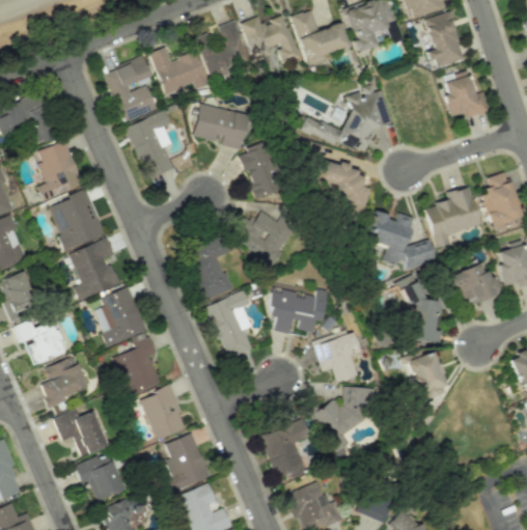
[(357,53),(377,47),(372,33),(388,28),(386,23),(395,21),(388,0),(373,0),(343,9),(357,53)]
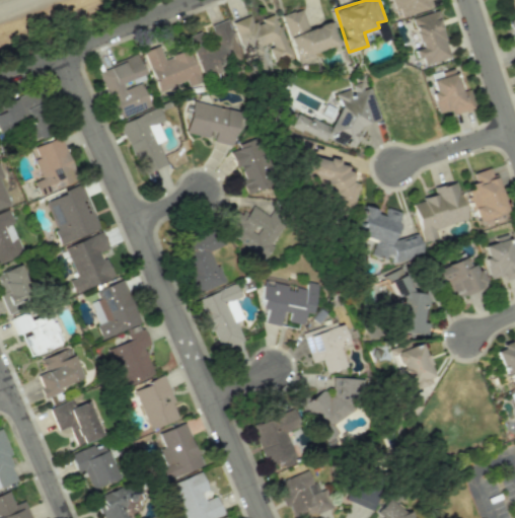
[(340,45),(332,22),(311,29),(304,10),(285,16),(301,65),(317,59),(316,54),(340,45)]
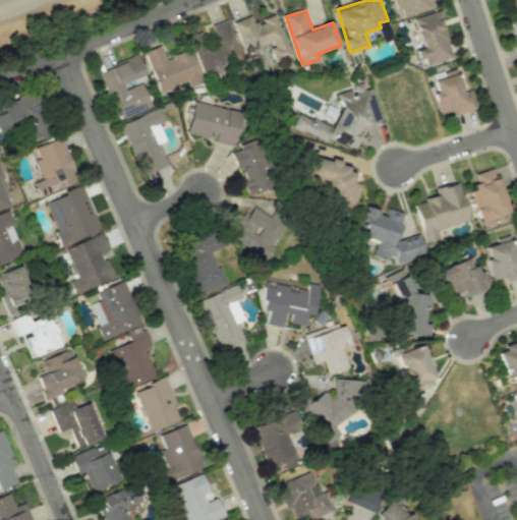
[(429,66),(456,58),(442,11),(415,19),(423,48),(417,50),(420,61),(426,59),(429,66)]
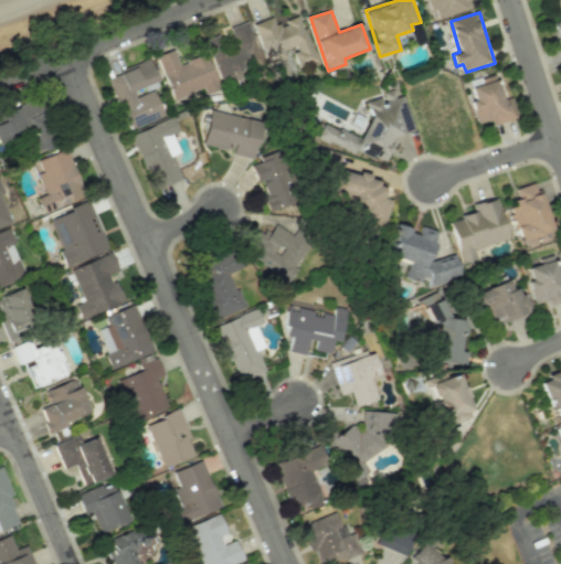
[(255,24),(266,57),(297,46),(304,66),(318,62),(304,18),(277,27),(275,19),(255,24)]
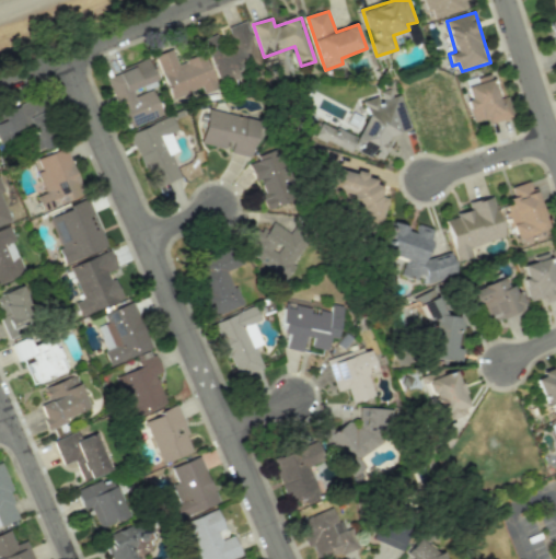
[(230,28),(235,44),(223,47),(219,36),(207,41),(222,86),(252,78),(250,69),(261,66),(247,23),(230,28)]
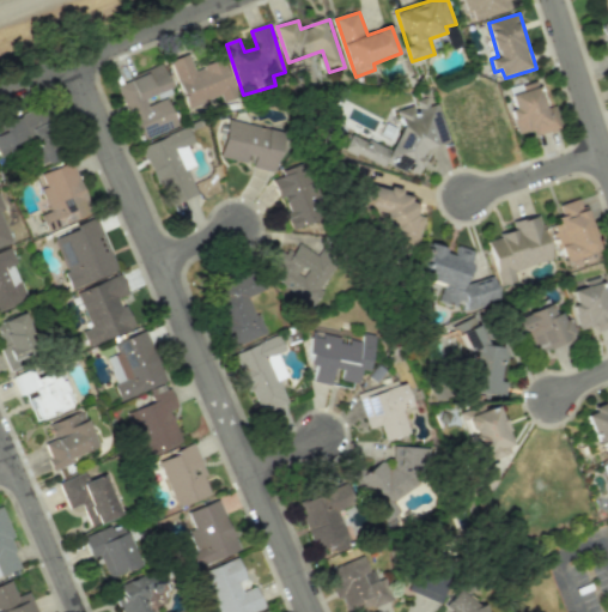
[(241,97),(226,59),(198,70),(192,54),(172,61),(192,110),(224,97),(226,103),(241,97)]
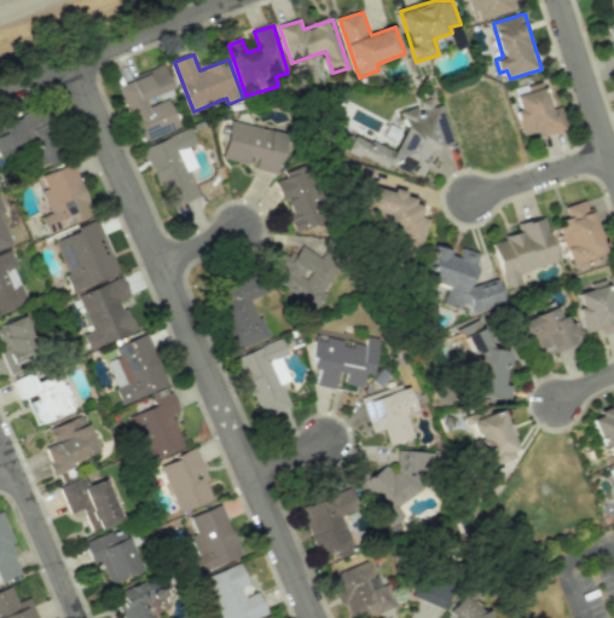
[(184,128),(172,99),(178,97),(167,68),(121,85),(143,144),(184,128)]
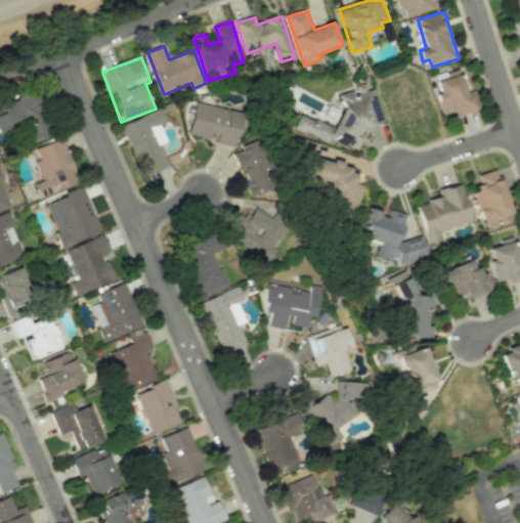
[(444,116),(458,112),(460,117),(483,111),(477,88),(467,90),(462,70),(446,74),(448,79),(438,82),(441,93),(438,94),(444,116)]
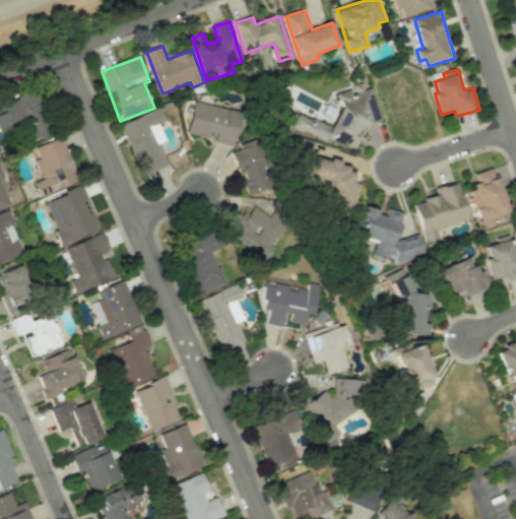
[(383,121),(374,88),(367,90),(365,83),(359,85),(356,92),(350,90),(339,93),(342,105),(334,127),(314,121),(315,120),(300,115),(295,129),(329,140),(357,149),(362,135),(359,128),(383,121)]
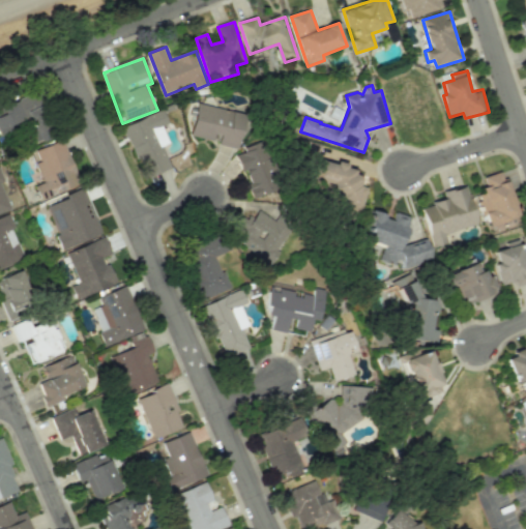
[(0,108),(0,133),(1,137),(17,131),(15,124),(32,118),(33,123),(48,118),(39,95),(0,108)]
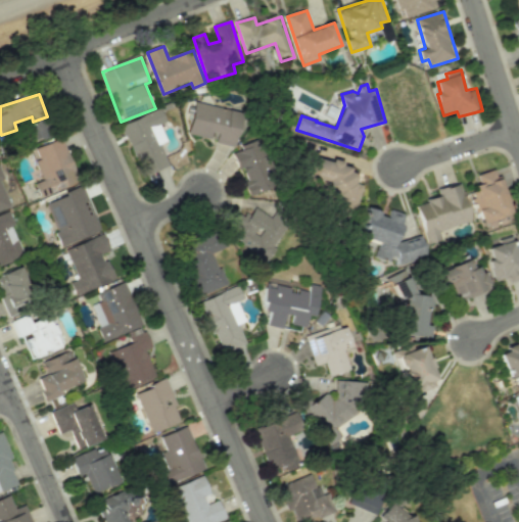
[(190,135),(216,140),(216,143),(237,148),(243,113),(197,103),(190,135)]
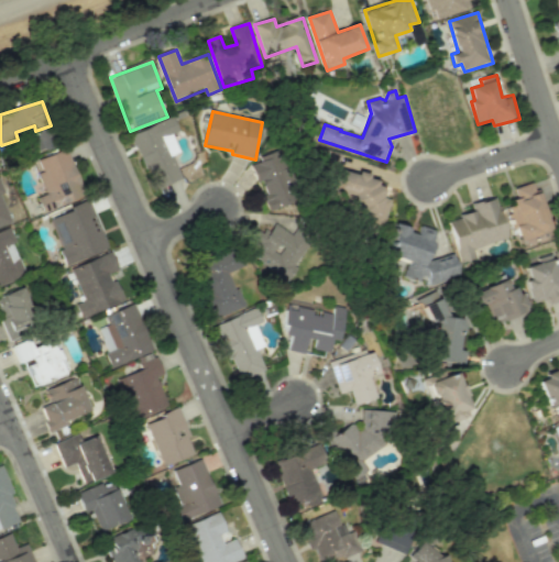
[(133,134),(155,191),(184,180),(174,156),(182,153),(175,134),(181,132),(176,118),(133,134)]
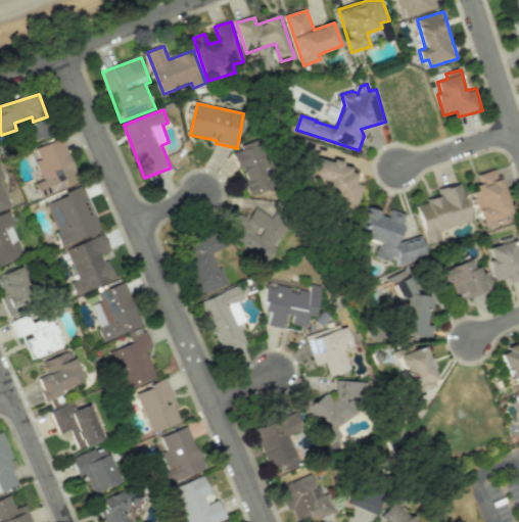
[(42,198),(82,182),(63,138),(34,150),(46,181),(37,184),(42,198)]
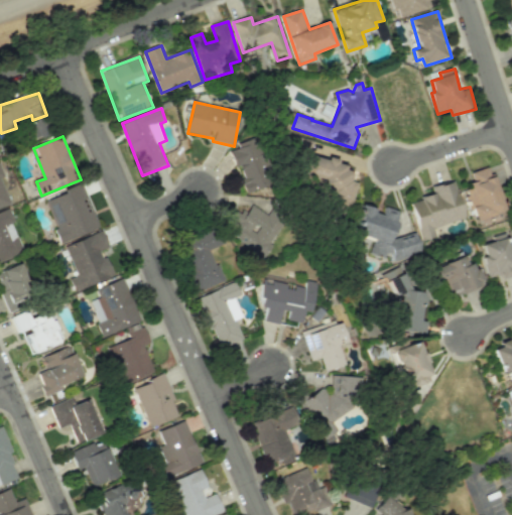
[(249,195),(276,182),(257,137),(238,145),(240,148),(233,151),(244,179),(243,180),(249,195)]
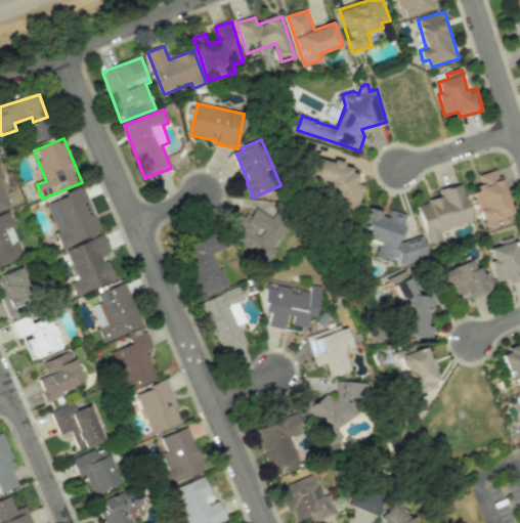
[(362,185),(356,183),(360,170),(310,157),(305,176),(328,183),(323,200),(341,204),(338,215),(354,219),(362,185)]
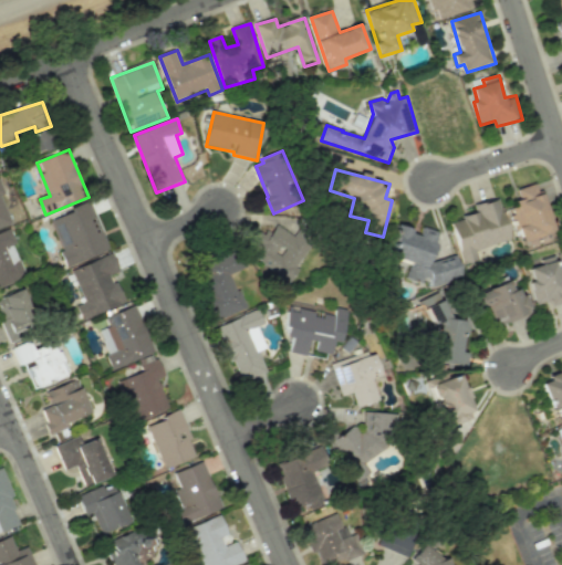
[(0,230),(14,225),(2,196),(7,194),(0,178),(0,230)]
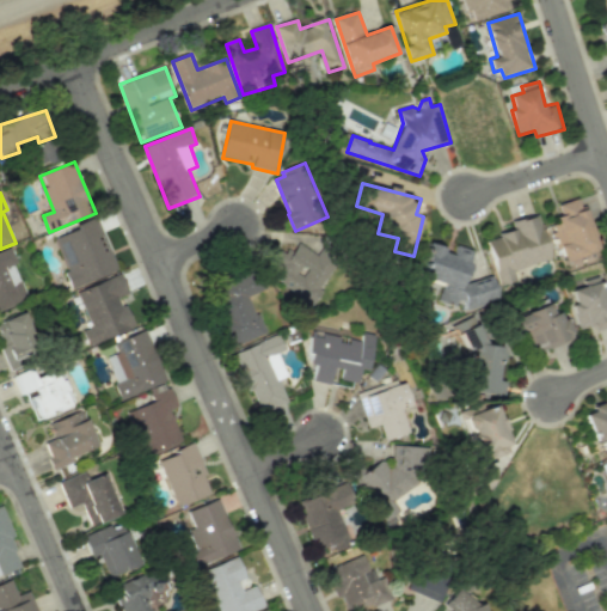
[(599,252),(583,199),(559,205),(564,220),(552,224),(563,263),(599,252)]
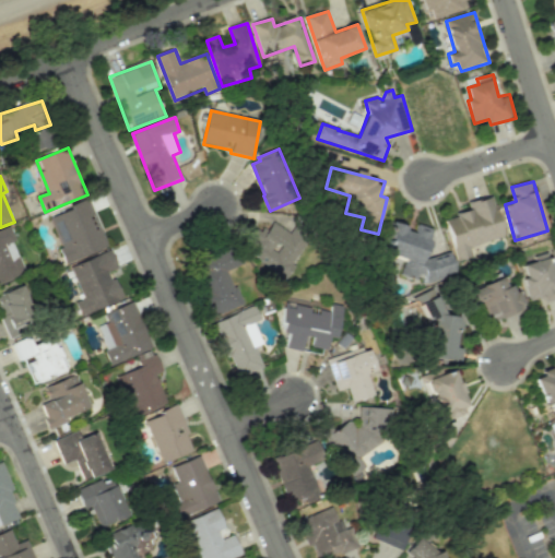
[(504,238),(494,197),(470,203),(473,212),(446,217),(457,261),(473,257),(471,247),(504,238)]
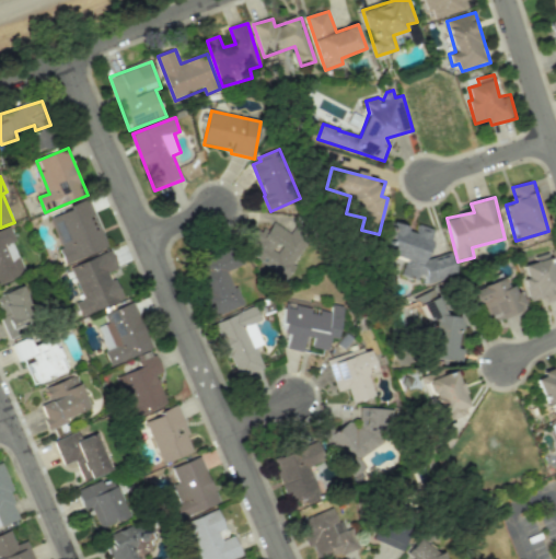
[(111,248),(92,201),(50,217),(70,264),(111,248)]
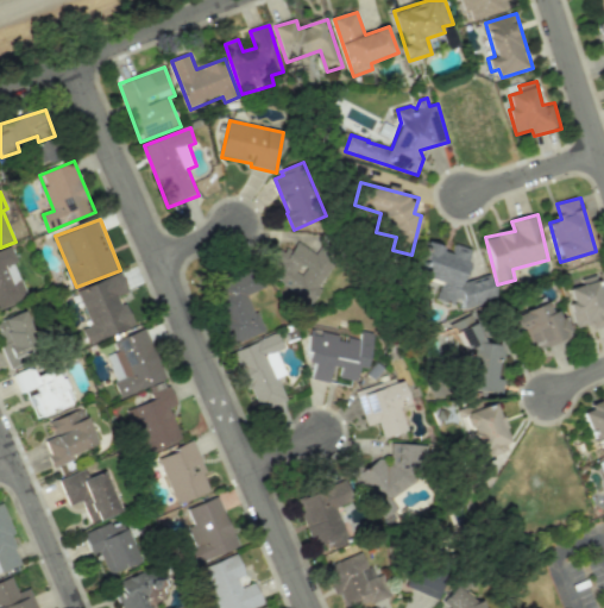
[(337,265),(291,237),(269,275),(313,304),(337,265)]
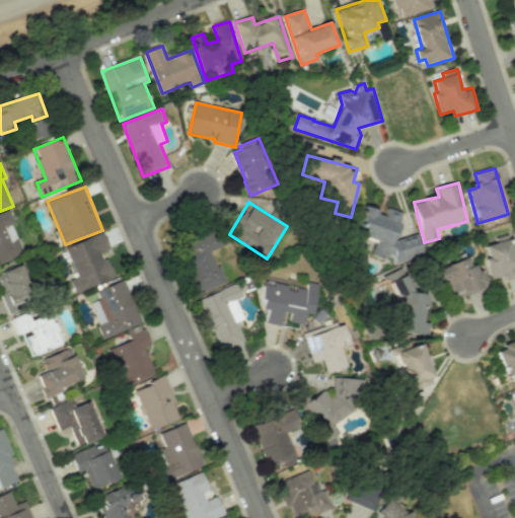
[(355,237),(374,242),(375,248),(373,257),(385,261),(389,260),(395,261),(424,253),(420,237),(414,236),(398,240),(395,239),(402,212),(387,209),(386,217),(379,215),(377,210),(363,206),(355,237)]
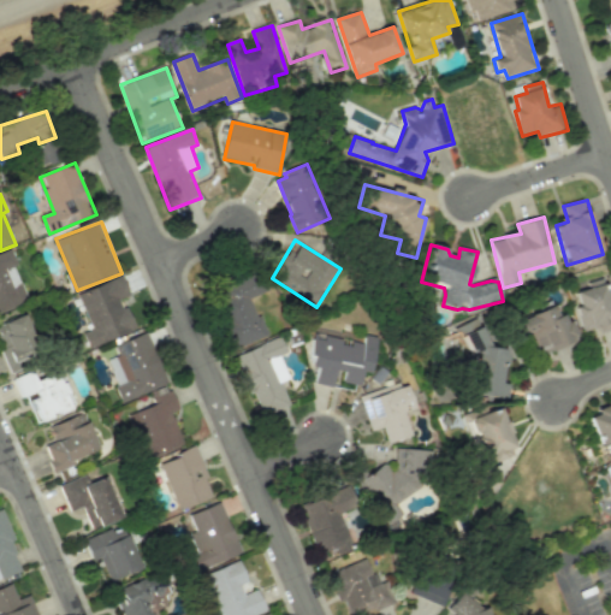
[(0,255),(0,313),(31,302),(12,252),(0,255)]
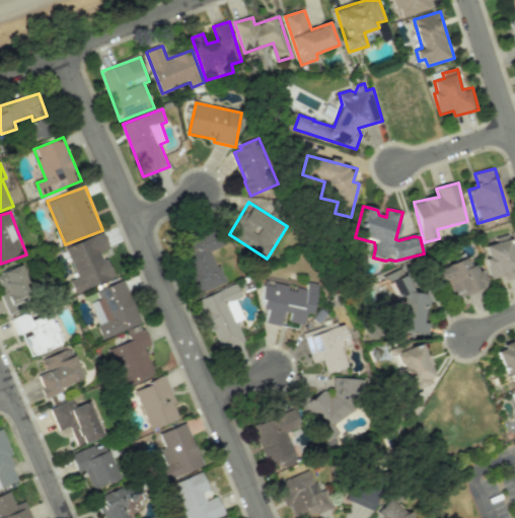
[(227,284),(214,251),(227,246),(221,230),(182,244),(201,294),(227,284)]
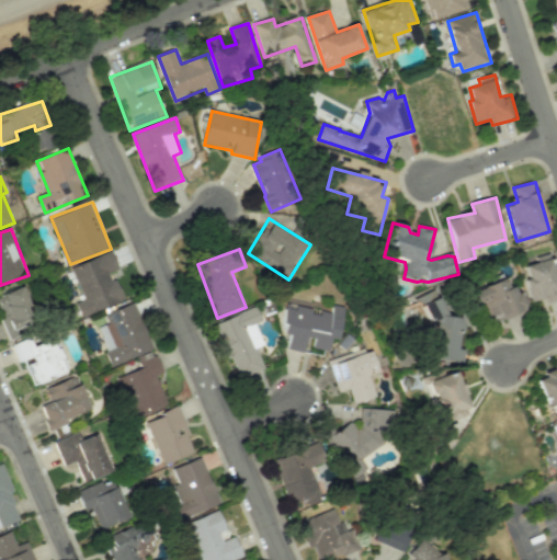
[(72,267),(84,299),(77,303),(83,318),(125,301),(114,273),(121,271),(114,252),(72,267)]
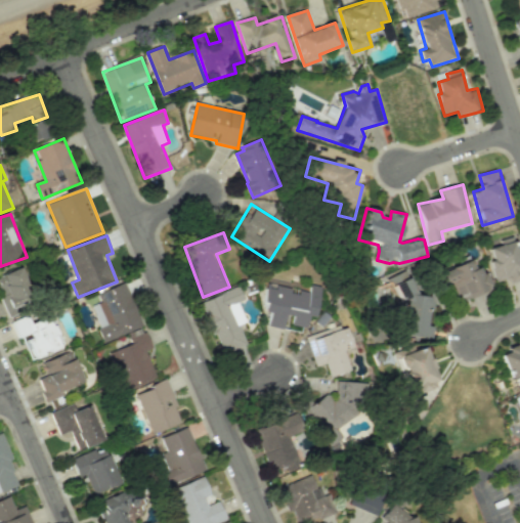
[(496,282),(508,280),(509,286),(519,281),(519,257),(515,240),(490,247),(493,261),(491,262),(496,282)]
